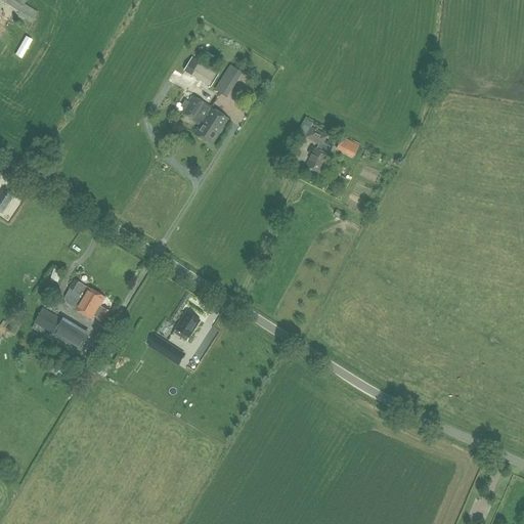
[(26,0),(0,0),(5,2),(5,3),(18,12),(17,13),(32,24),(38,12),(25,3),(26,0)]
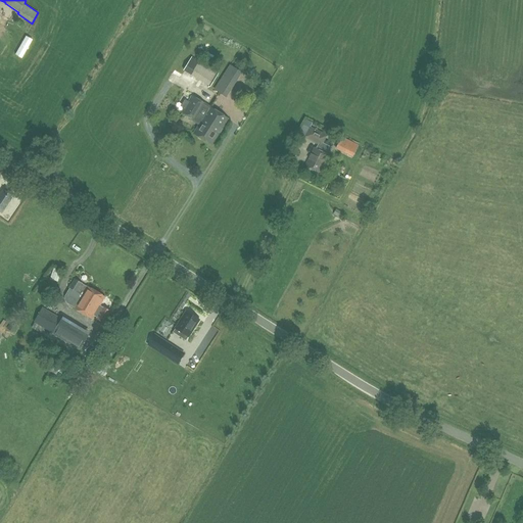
[(14,22),(8,18),(0,31),(0,39),(3,41),(14,22)]
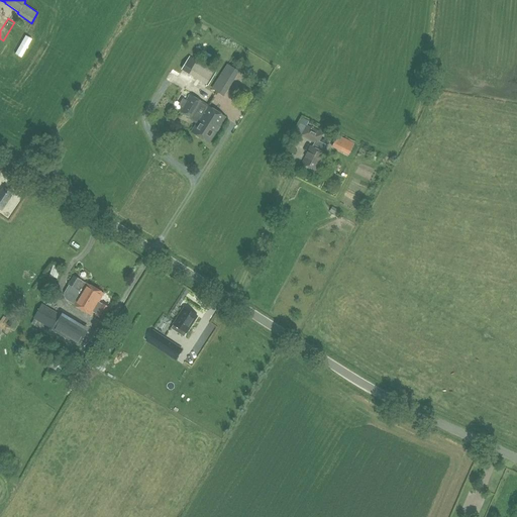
[(190,56),(187,62),(193,65),(188,74),(206,85),(207,86),(215,72),(190,56)]
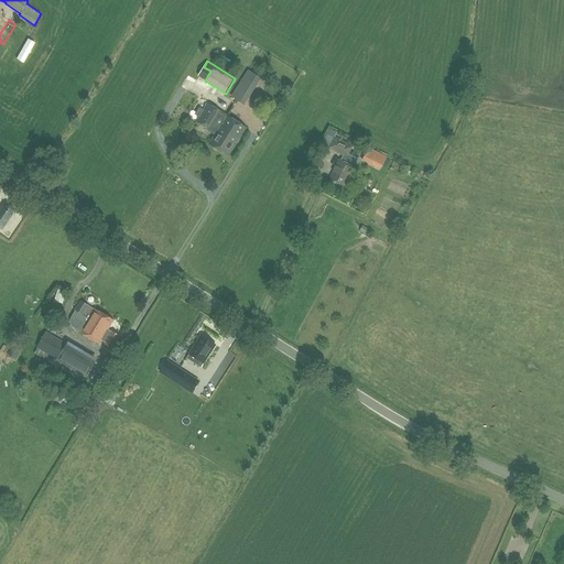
[(239,84),(235,90),(243,95),(247,88),(239,84)]
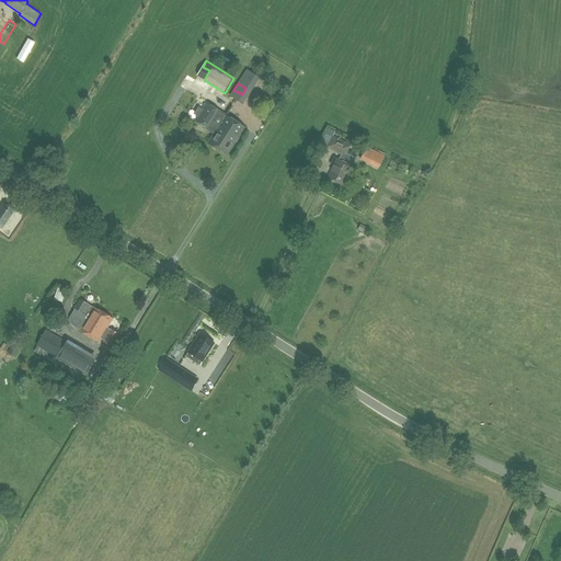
[(220,112),(206,103),(194,121),(208,129),(220,112)]
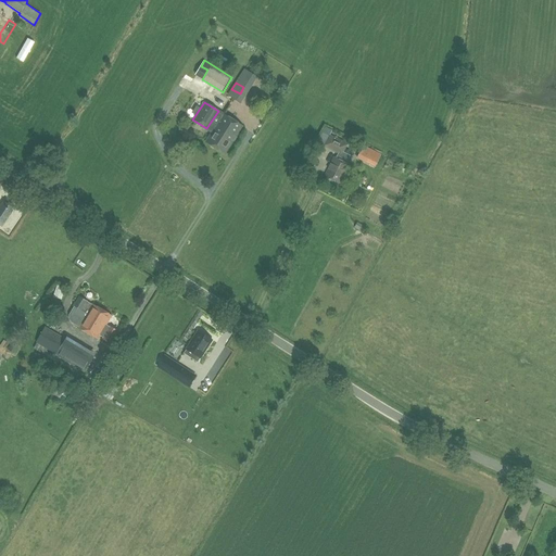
[(206,128),(211,131),(204,141),(224,154),(242,126),(223,114),(218,111),(206,128)]
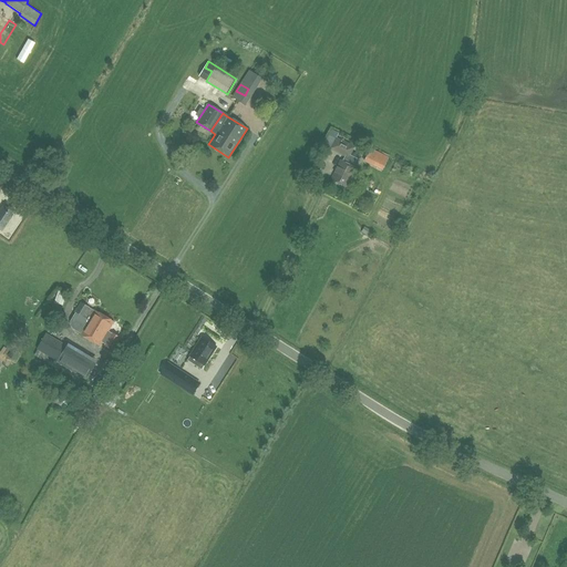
[(344,155),(349,157),(350,154),(354,146),(337,136),(330,147),(330,150),(344,156),(344,155)]
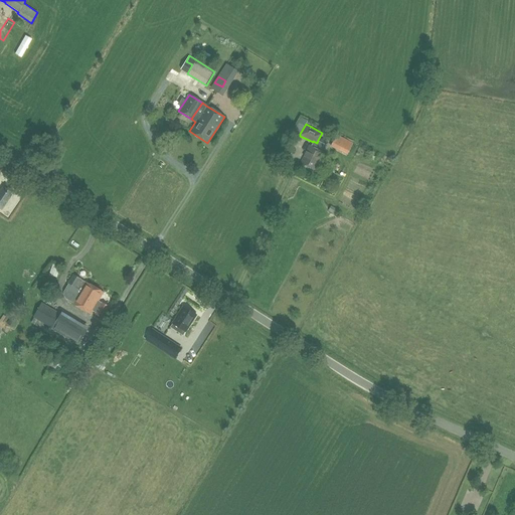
[(336,134),(330,146),(335,149),(341,137),(336,134)]
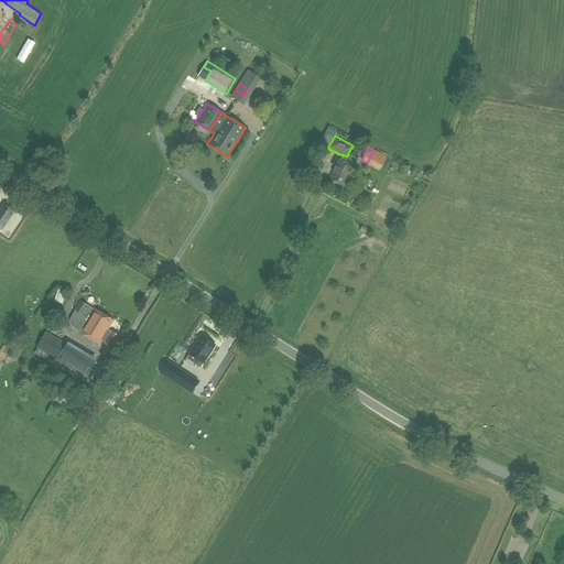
[(338,159),(328,177),(344,185),(354,166),(350,165),(355,156),(348,153),(347,156),(343,154),(343,155),(340,160),(338,159)]
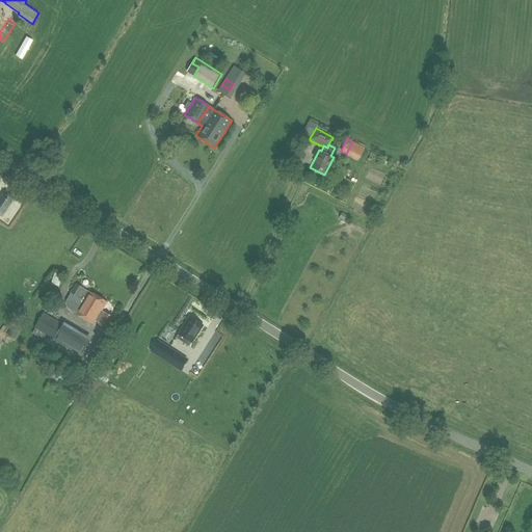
[(290,160),(295,163),(299,155),(294,152),(290,160)]
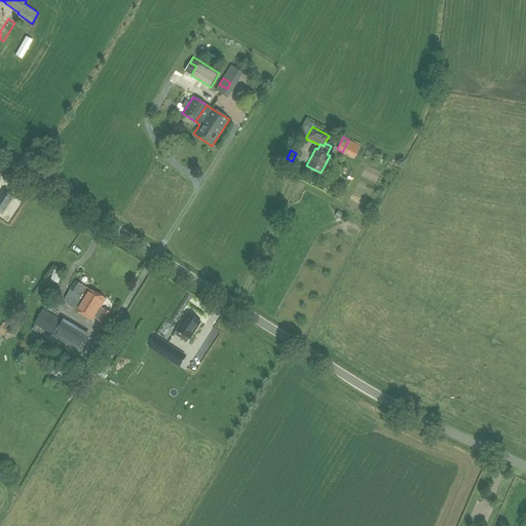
[(3,190),(0,194),(0,213),(1,214),(13,196),(3,190)]
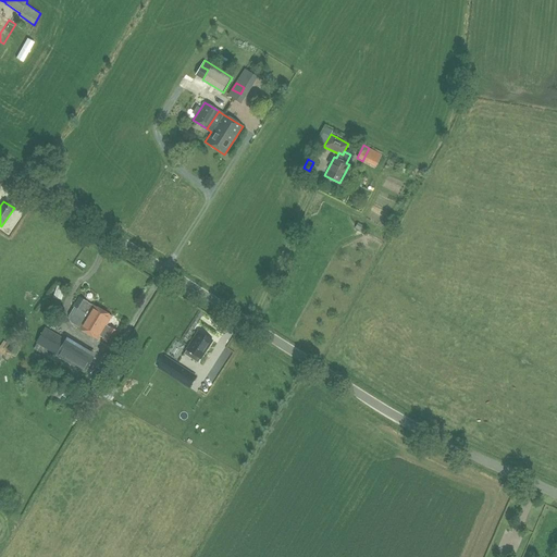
[(85,313),(87,310),(88,311),(78,326),(86,331),(99,309),(87,301),(87,300),(79,296),(73,306),(85,313)]
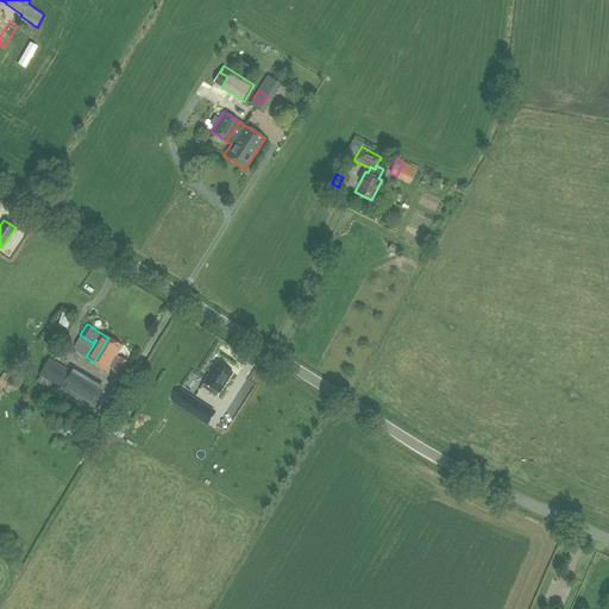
[(108,368),(112,369),(120,375),(129,362),(115,355),(121,345),(108,338),(94,362),(107,370),(108,368)]
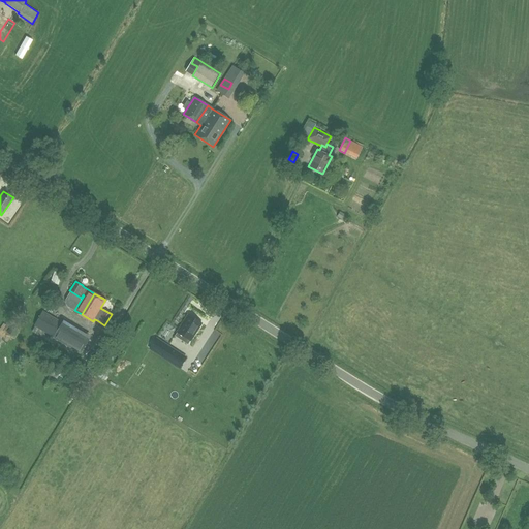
[(33,324),(48,334),(80,352),(89,338),(62,321),(42,310),(33,324)]
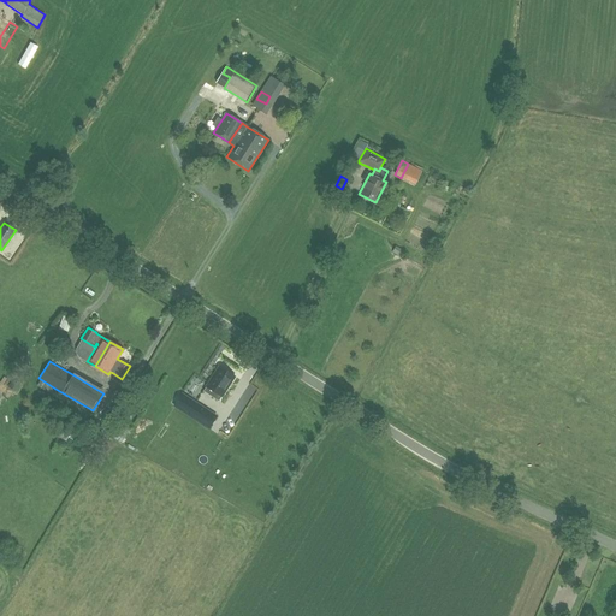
[(206,386),(203,391),(218,401),(221,396),(235,375),(218,365),(206,386)]
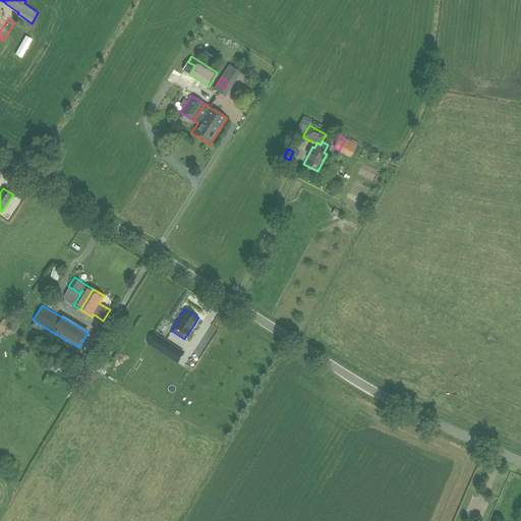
[(174,346),(162,337),(157,345),(170,353),(174,346)]
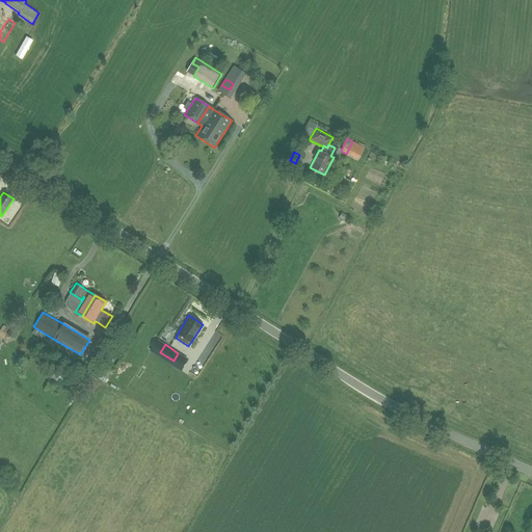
[(91,360),(85,369),(91,372),(97,364),(91,360)]
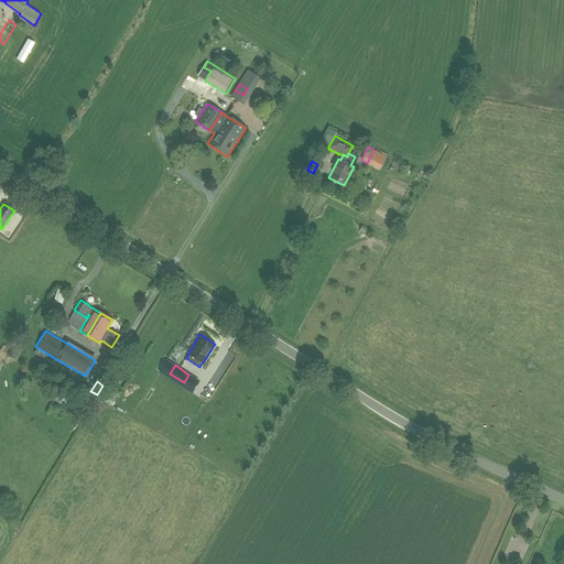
[(58,408),(62,400),(72,407),(75,400),(58,390),(52,403),(58,408)]
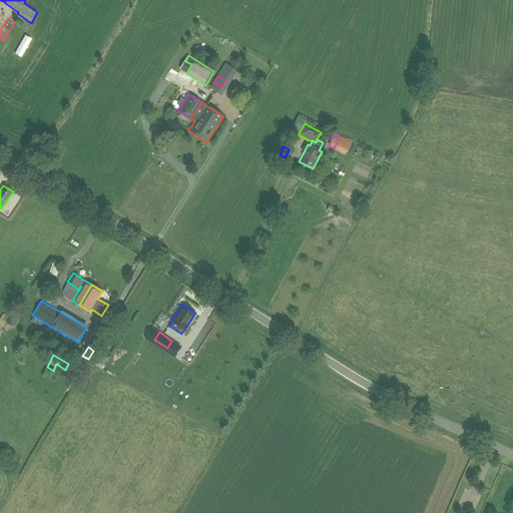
[(104,362),(97,358),(94,364),(100,368),(104,362)]
